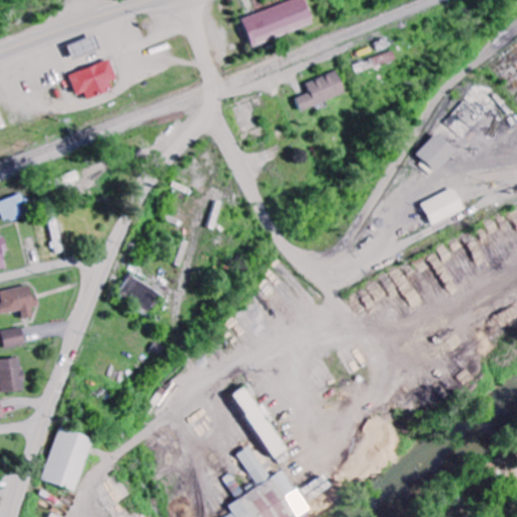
[(299,0),(243,16),(251,45),(314,27),(306,0),(299,0)]
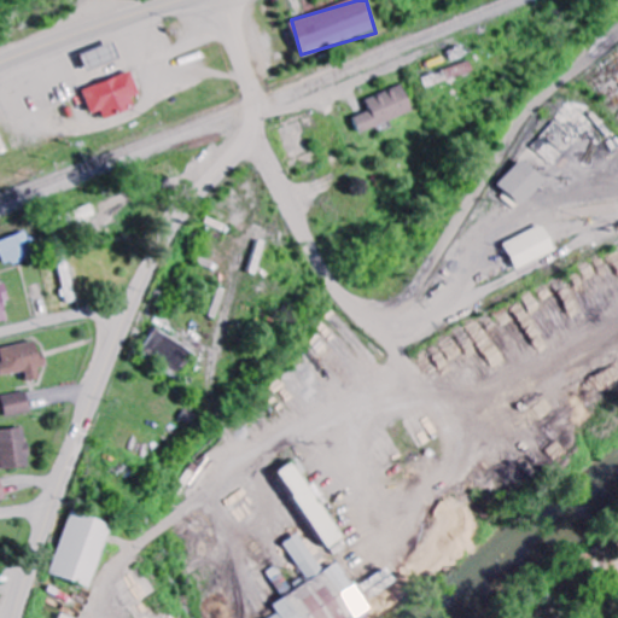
[(116,58),(111,45),(98,51),(103,63),(116,58)]
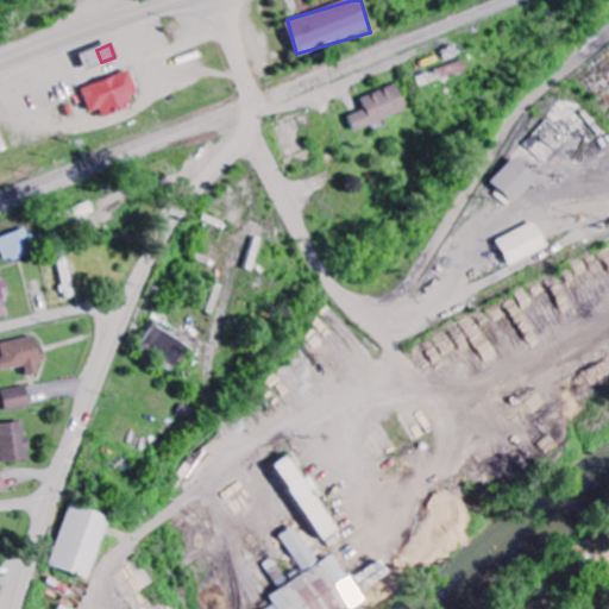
[(90,113),(101,110),(105,118),(136,107),(132,96),(138,94),(131,71),(82,88),(90,113)]
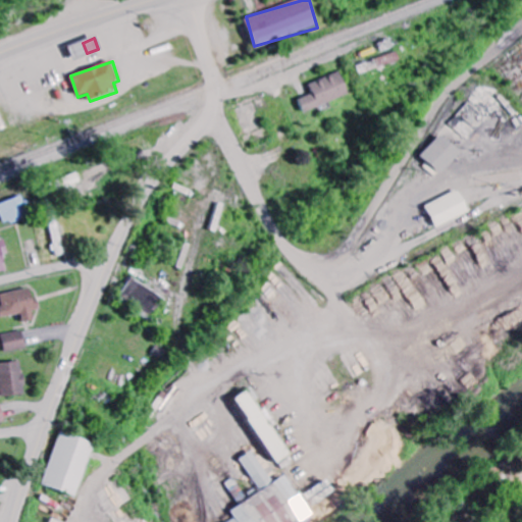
[(350,95),(341,71),(310,84),(314,94),(300,99),(305,112),(350,95)]
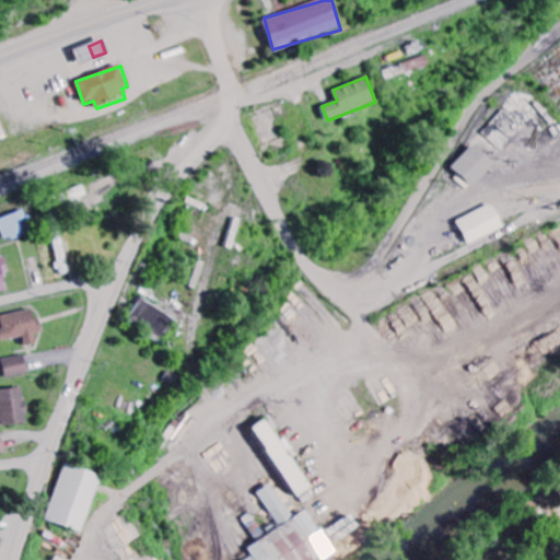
[(452,167),(473,187),(496,163),(474,143),(452,167)]
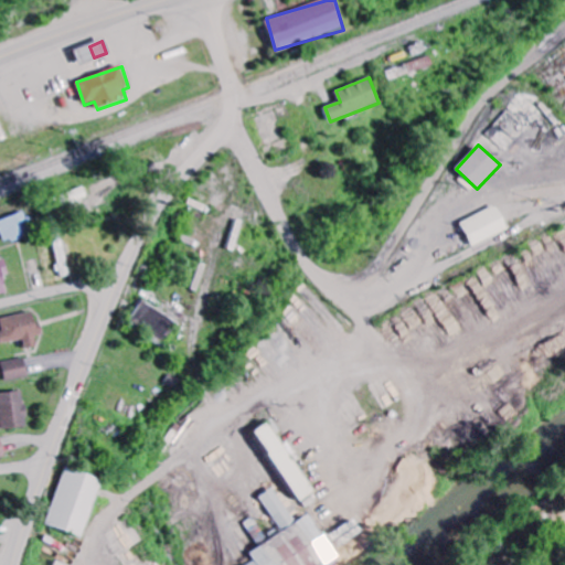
[(65,194),(70,206),(89,198),(85,187),(65,194)]
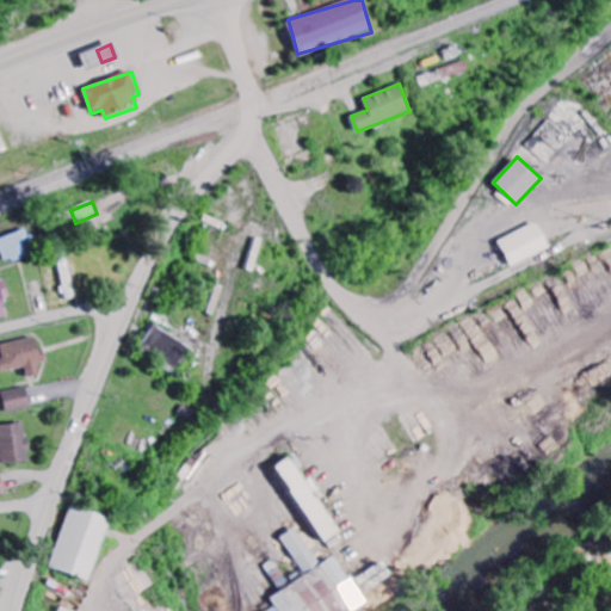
[(498,240),(510,266),(549,250),(538,223),(498,240)]
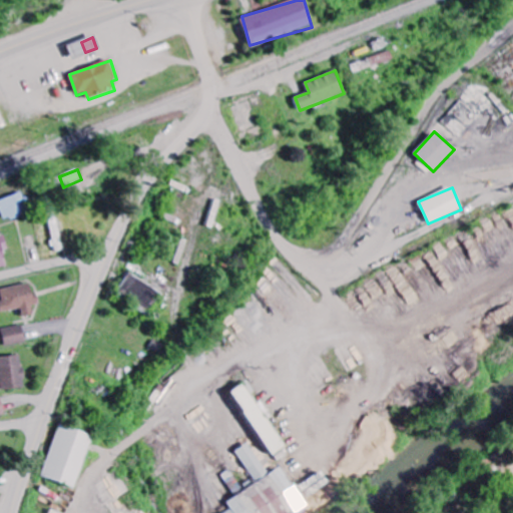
[(0,200),(0,204),(6,221),(30,212),(24,192),(0,200)]
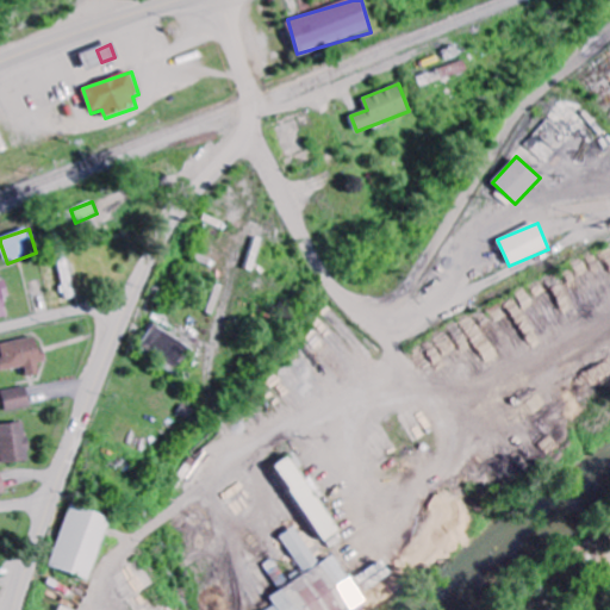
[(8,290),(7,278),(0,279),(0,318),(10,318),(5,290),(8,290)]
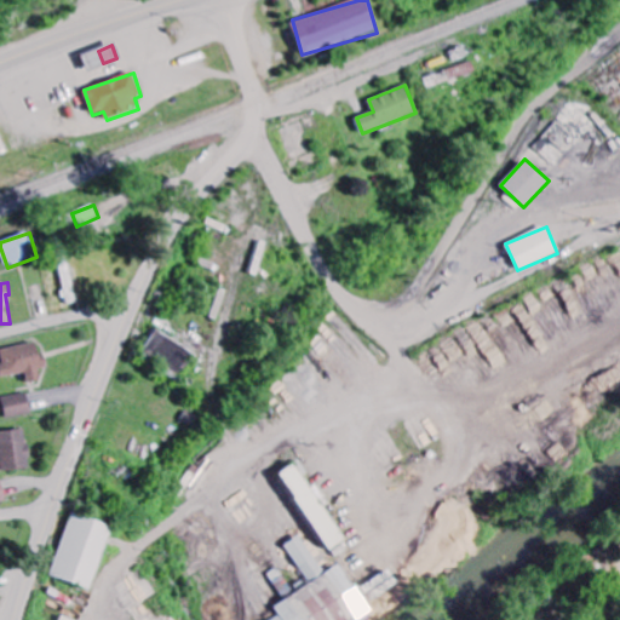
[(142,355),(183,377),(195,354),(154,332),(142,355)]
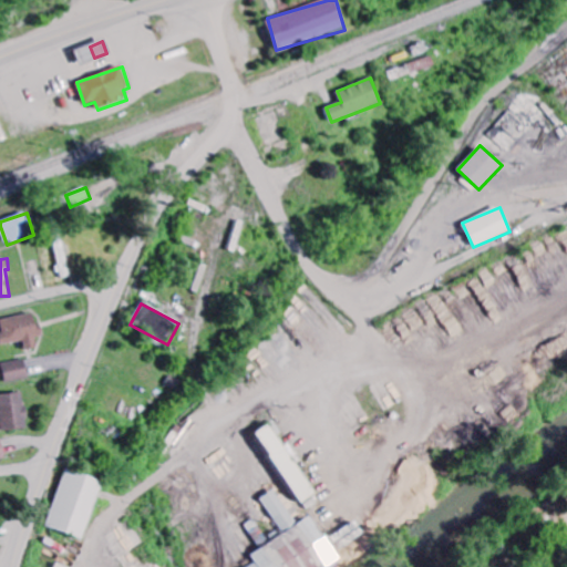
[(0,341),(1,346),(23,341),(24,350),(38,348),(35,337),(40,336),(35,312),(0,320),(3,333),(0,333),(0,341)]
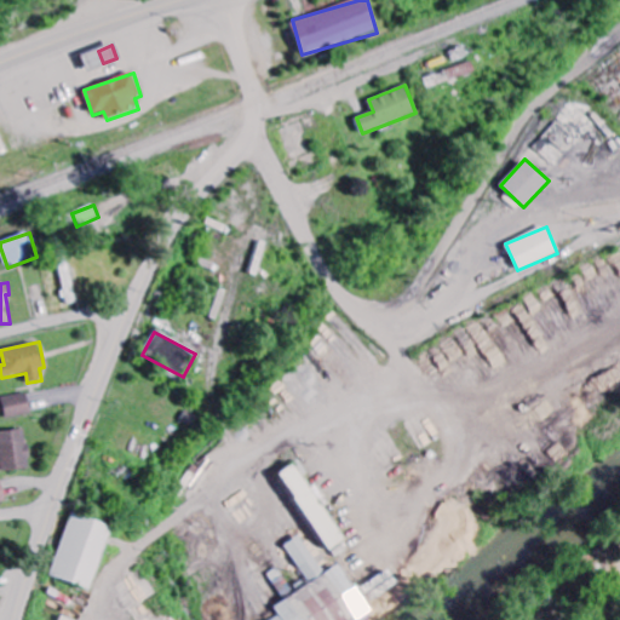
[(6,419),(32,413),(27,392),(1,399),(6,419)]
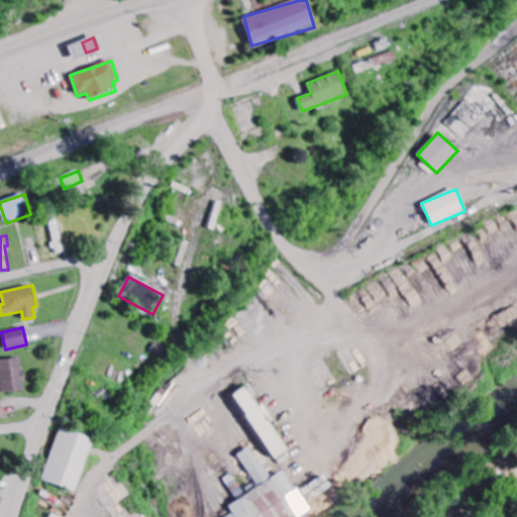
[(0,360),(0,386),(1,394),(25,391),(20,357),(0,360)]
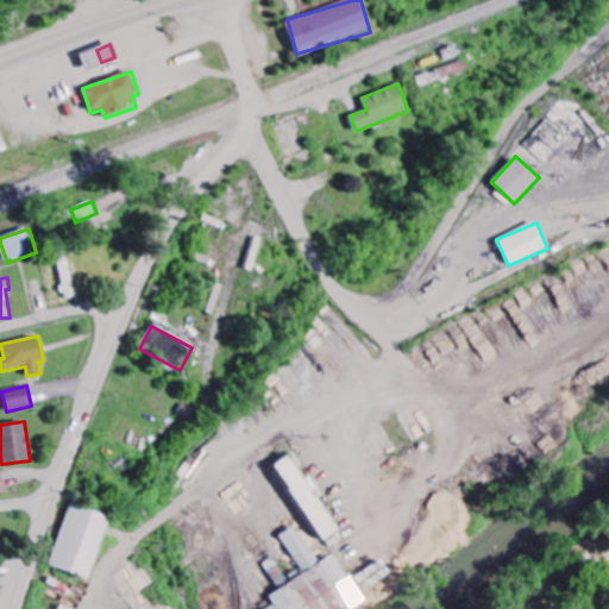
[(272,465),(320,541),(337,532),(296,468),(301,465),(293,453),(272,465)]
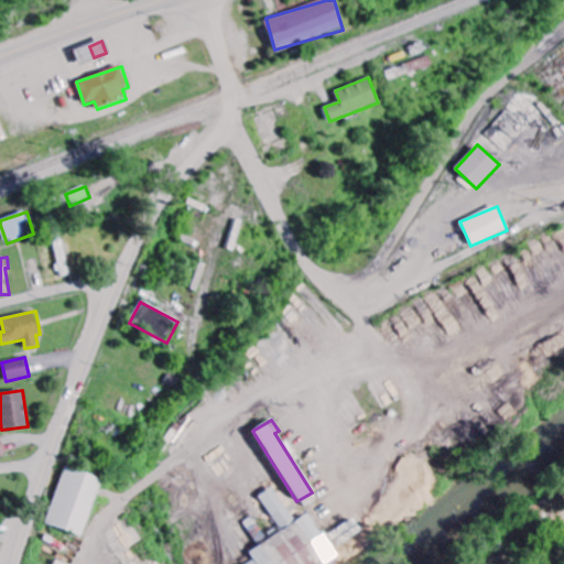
[(45,525),(83,538),(100,479),(63,467),(45,525)]
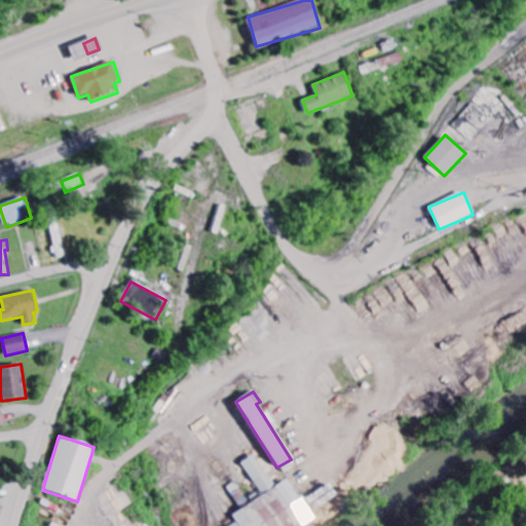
[(272,487),(254,454),(240,462),(259,494),(272,487)]
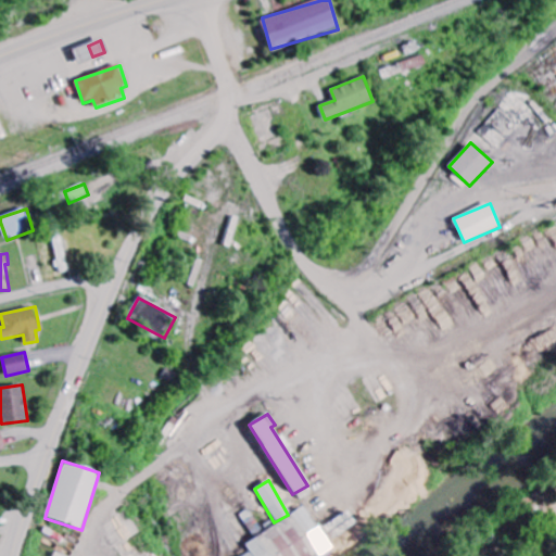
[(243,545),(248,553),(241,555),(319,555),(330,550),(304,507),(243,545)]
